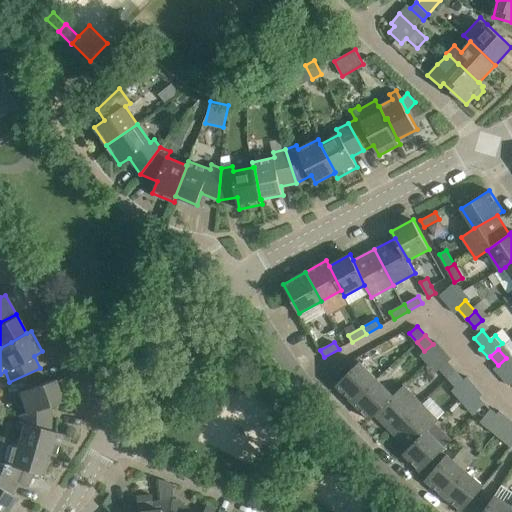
[(377,379),(374,376),(360,361),(336,385),(353,402),(377,379)]
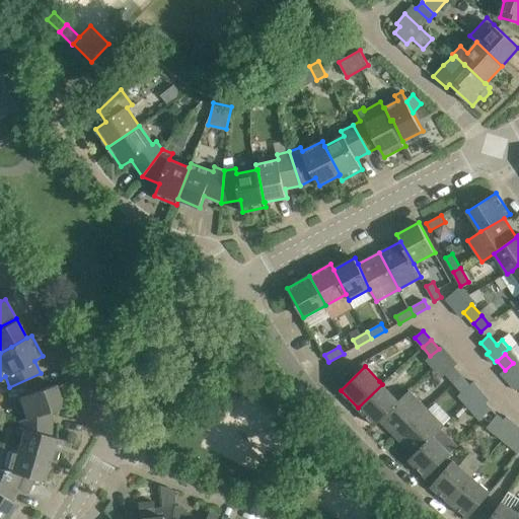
[(462,375),(454,366),(446,374),(454,383),(462,375)]
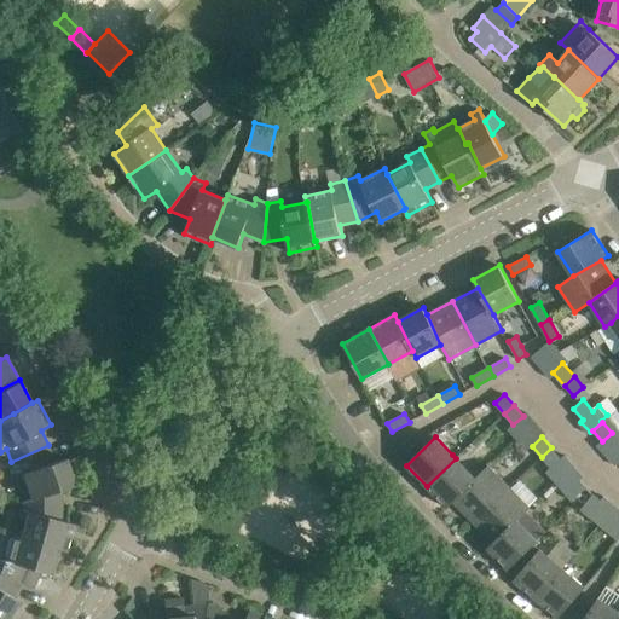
[(32,499),(62,489),(75,485),(65,458),(56,461),(48,445),(11,462),(16,476),(22,474),(32,499)]
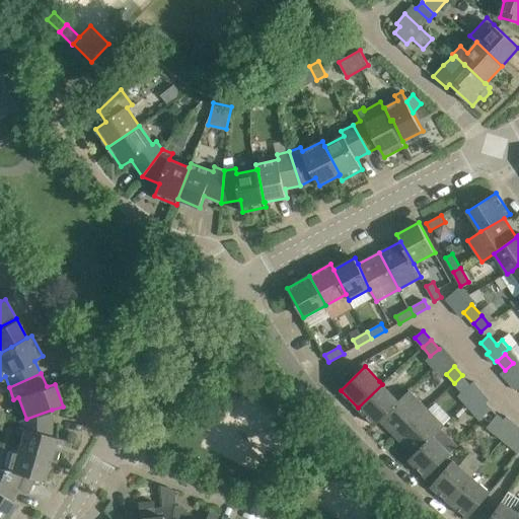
[(470,385),(462,375),(454,383),(462,392),(470,385)]
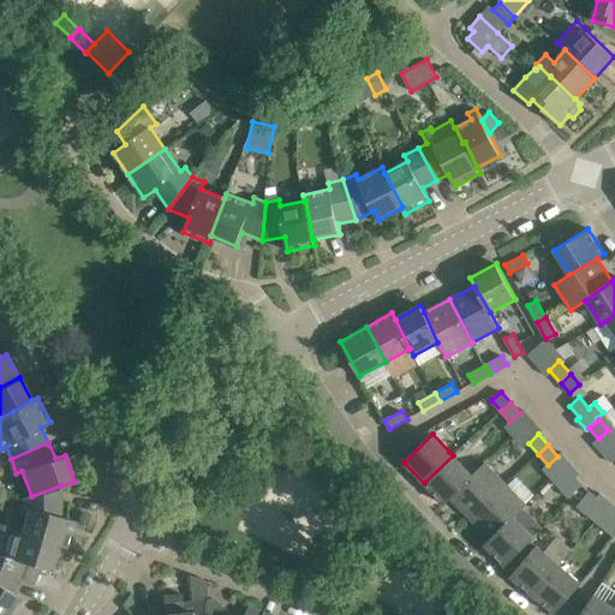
[(452,499),(472,475),(453,455),(424,483),(446,505),(452,499)]
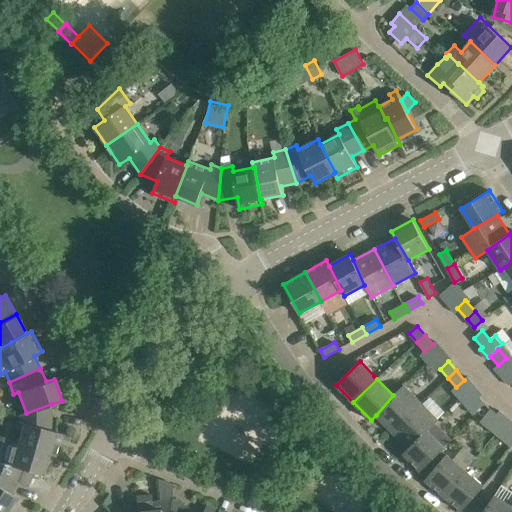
[(428,396),(411,379),(404,386),(404,385),(393,395),(376,415),(392,432),(421,403),(428,396)]
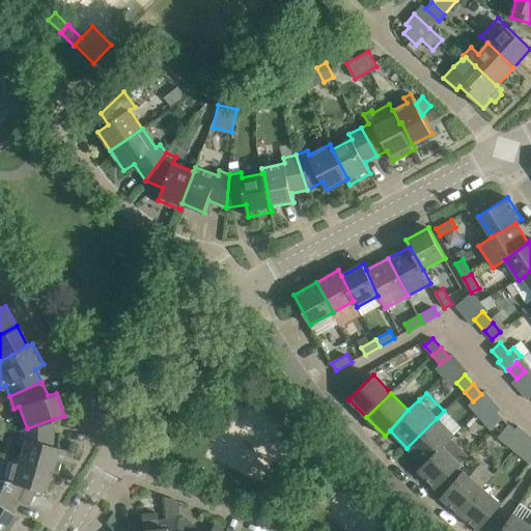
[(503,418),(498,412),(497,411),(500,409),(493,400),(477,412),(485,422),(484,423),(491,429),(503,418)]
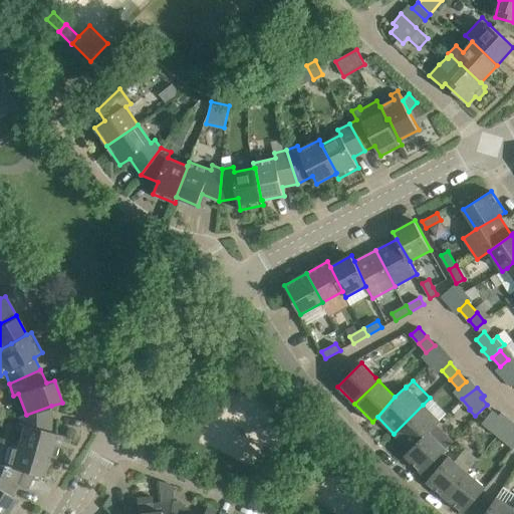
[(440,422),(423,405),(394,434),(411,450),(430,432),(440,422)]
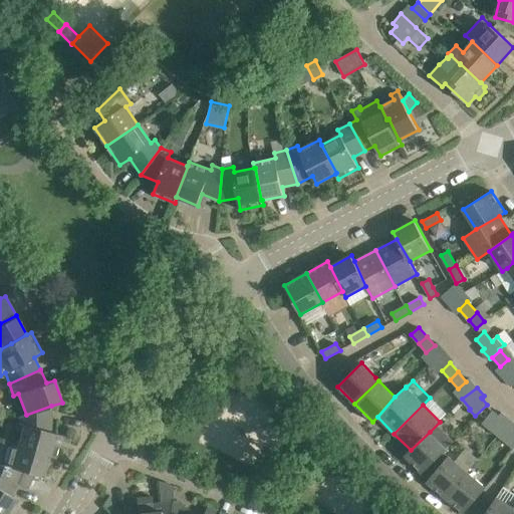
[(49,455),(49,456),(54,457),(60,435),(50,432),(51,406),(26,415),(19,417),(19,424),(24,425),(18,445),(18,446),(49,455)]
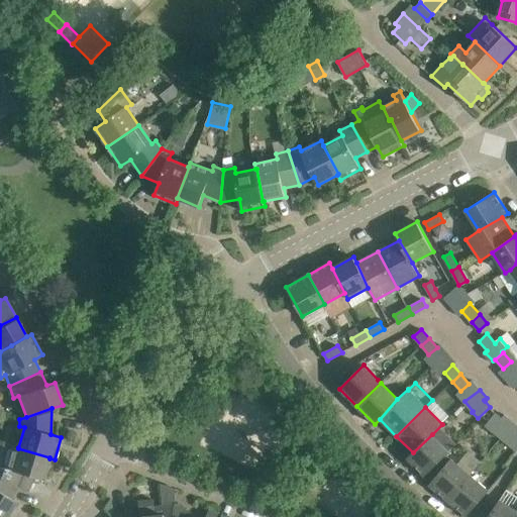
[(485,426),(492,431),(502,418),(496,413),(485,426)]
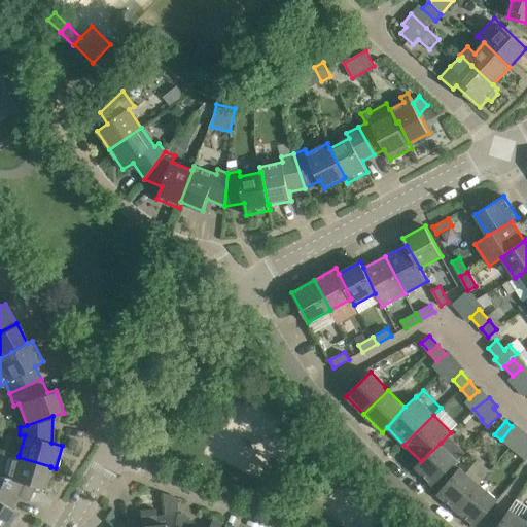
[(433,485),(448,470),(458,461),(441,443),(421,461),(416,466),(433,485)]
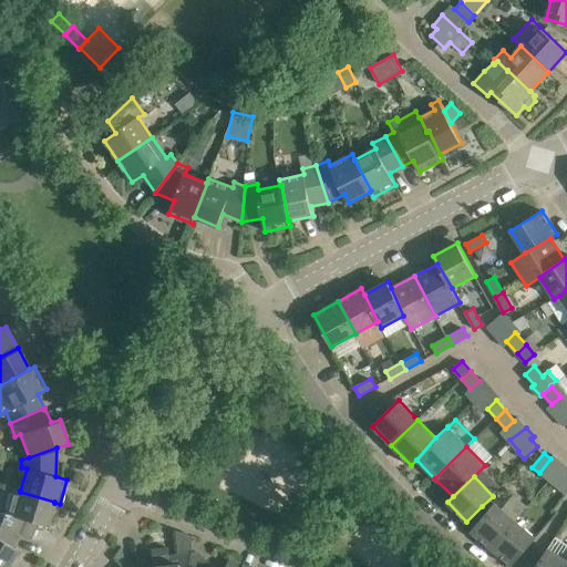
[(20,492),(20,491),(3,486),(0,498),(0,524),(19,533),(26,519),(48,526),(54,503),(54,502),(20,492)]
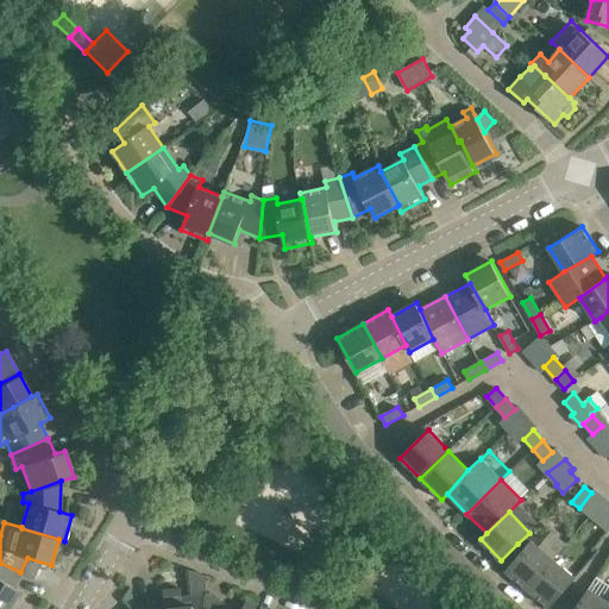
[(528,589),(554,559),(532,540),(506,571),(528,589)]
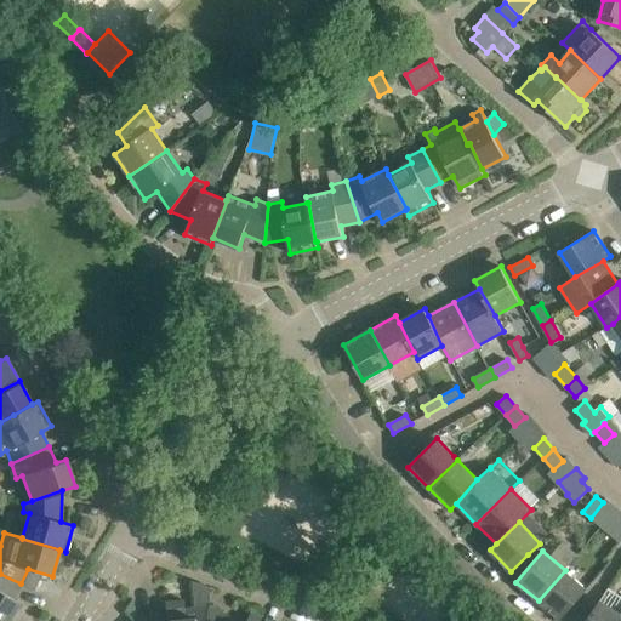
[(562,620),(587,590),(565,570),(539,600),(562,620)]
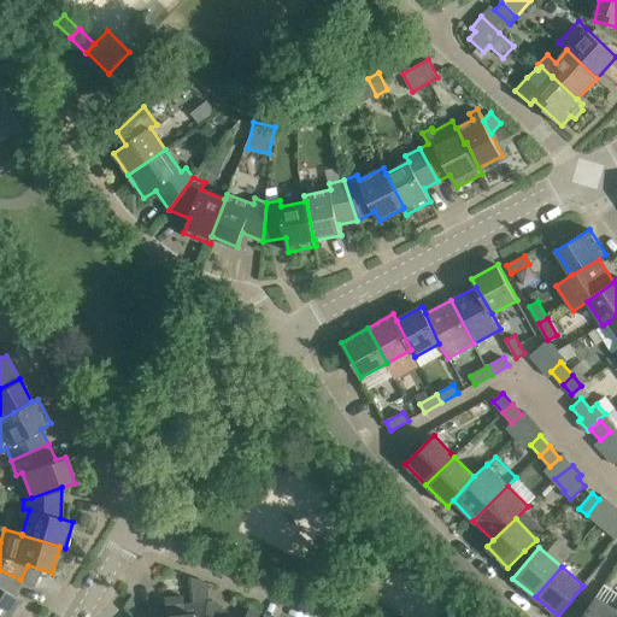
[(15,595),(21,580),(0,570),(0,616),(7,616),(19,599),(15,595)]
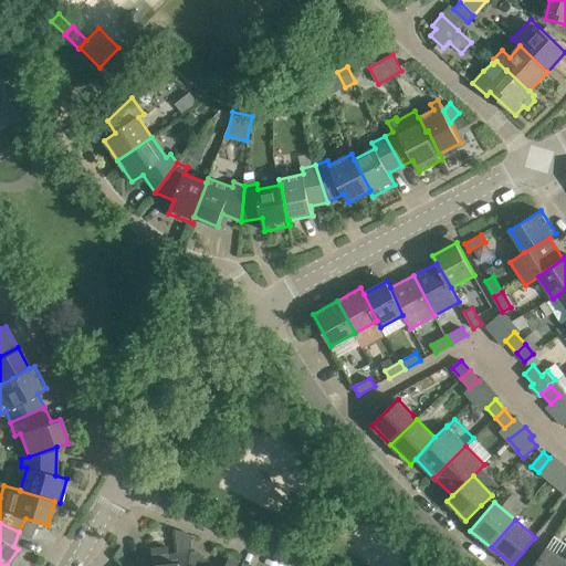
[(186,565),(191,553),(169,555),(168,547),(153,548),(154,565),(186,565)]
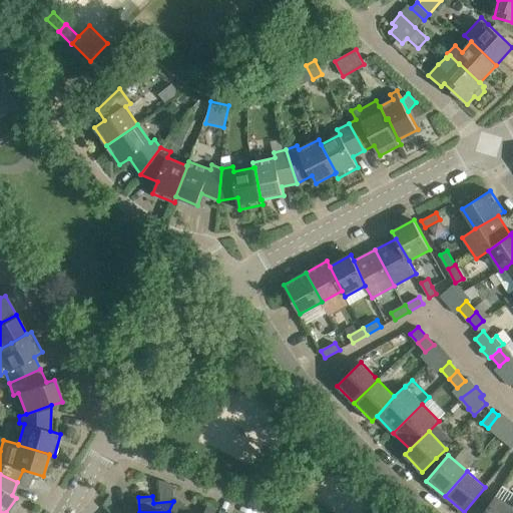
[(512,512),(512,506),(496,496),(485,512),(512,512)]
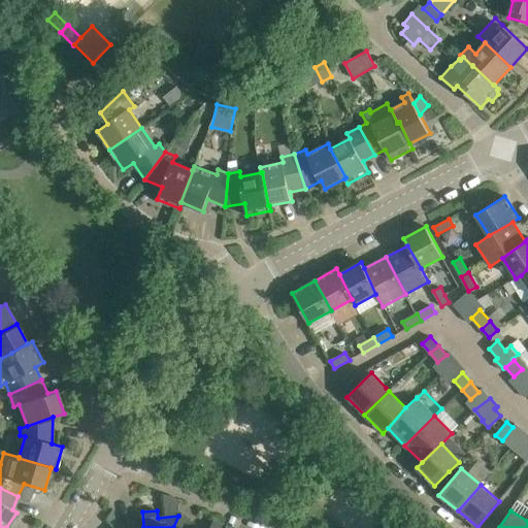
[(189,527),(193,521),(178,516),(173,527),(189,527)]
